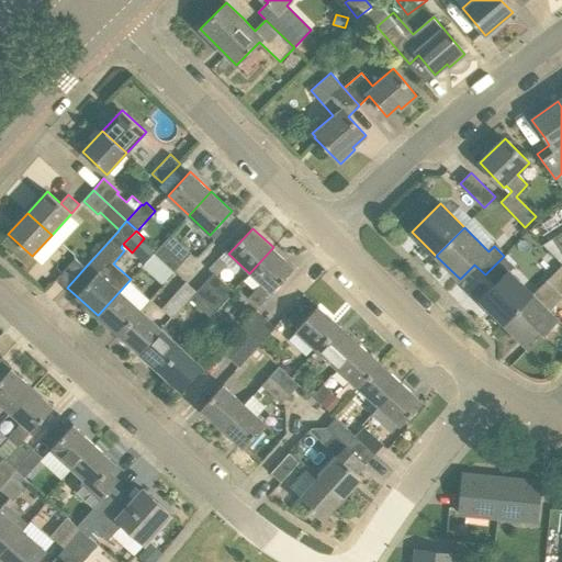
[(561,261),(561,233),(543,245),(561,261)]
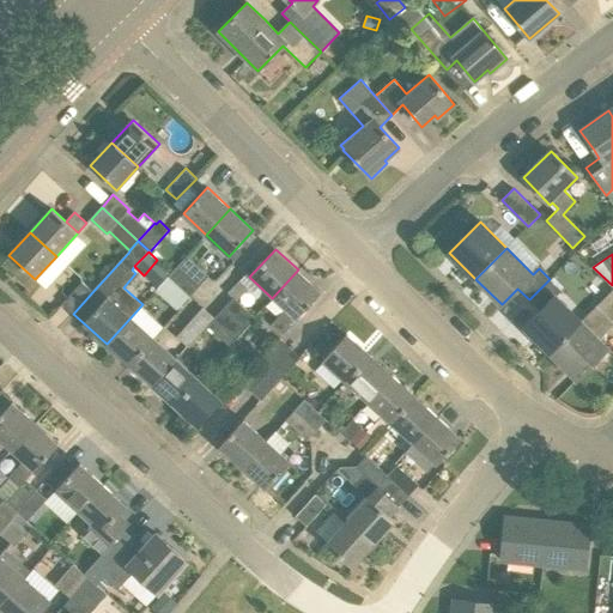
[(177,266),(200,286),(210,275),(187,256),(177,266)]
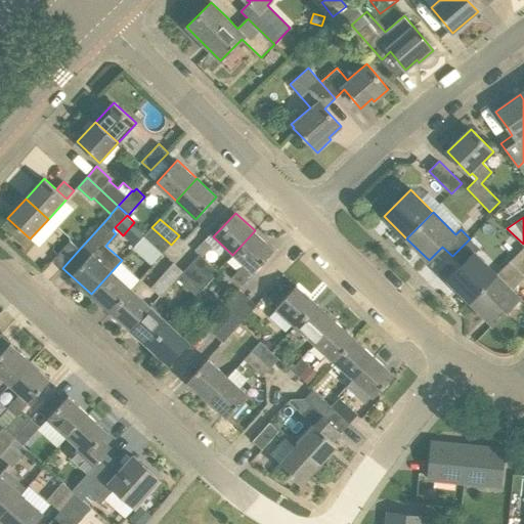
[(153,265),(163,253),(171,245),(151,227),(133,248),(153,265)]
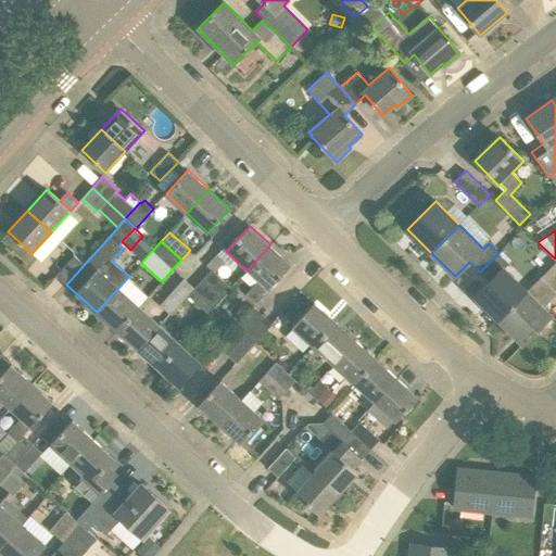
[(291,264),(270,244),(247,270),(258,281),(245,294),(255,303),(291,264)]
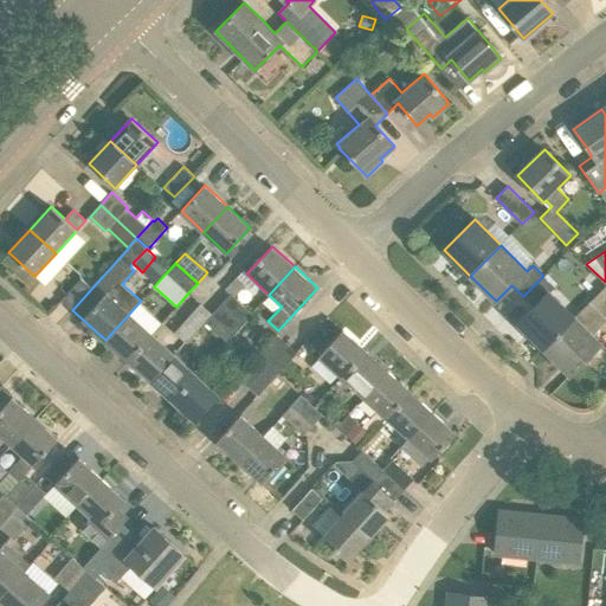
[(545,349),(577,316),(548,288),(552,284),(543,276),(523,296),(534,307),(517,323),(545,349)]
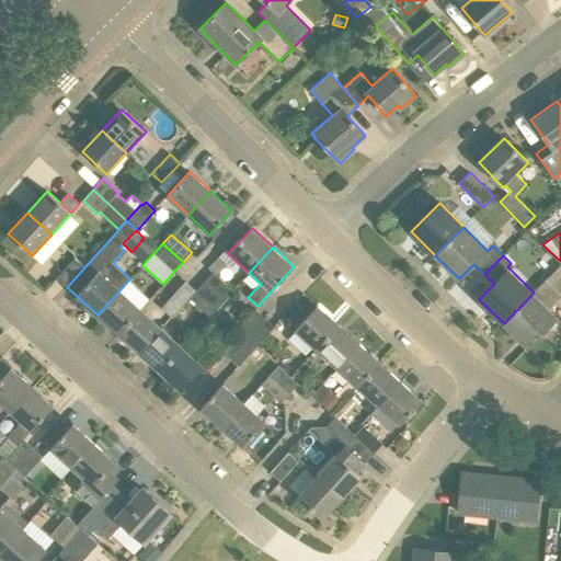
[(84,267),(75,259),(57,277),(67,287),(84,267)]
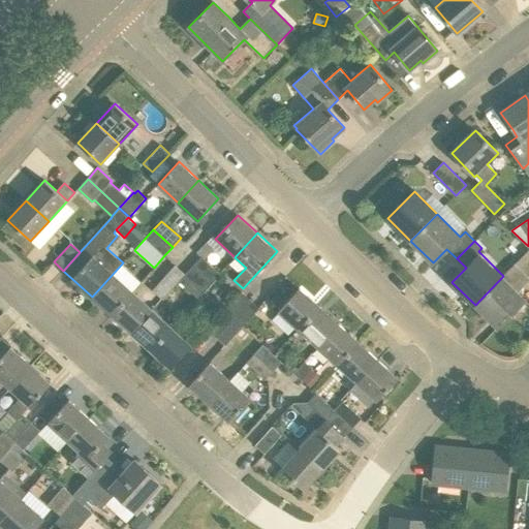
[(528,252),(504,277),(503,276),(475,305),(498,328),(525,301),(517,292),(528,279),(528,252)]
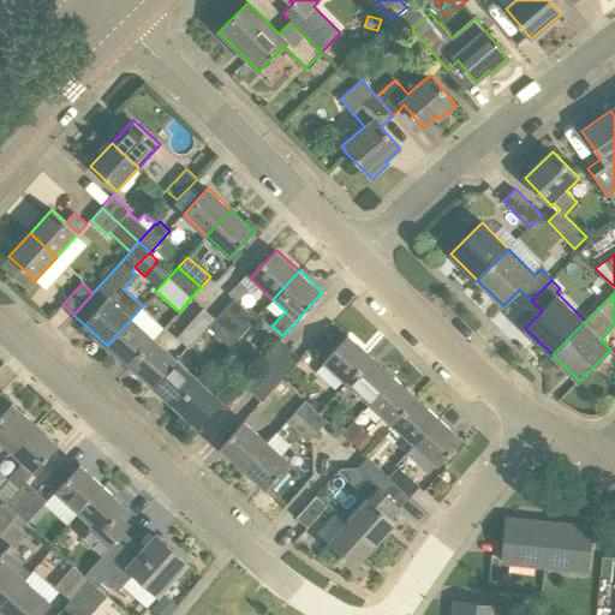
[(257,318),(237,300),(234,298),(225,309),(246,329),(257,318)]
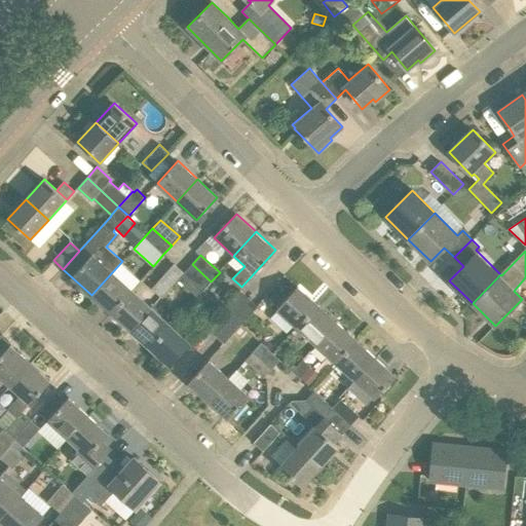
[(110,312),(132,289),(114,272),(123,262),(122,261),(91,295),(110,312)]
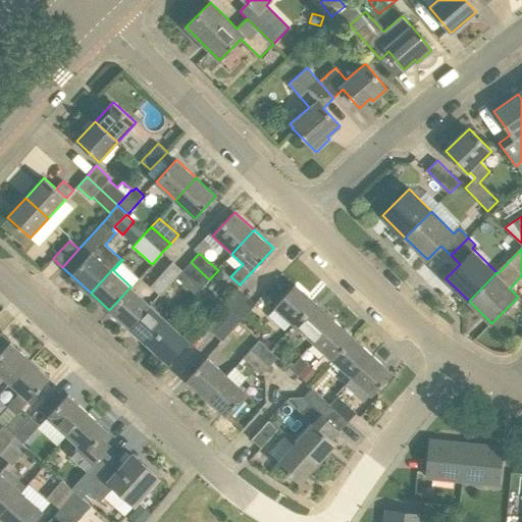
[(175,276),(183,270),(172,261),(150,285),(159,295),(175,276)]
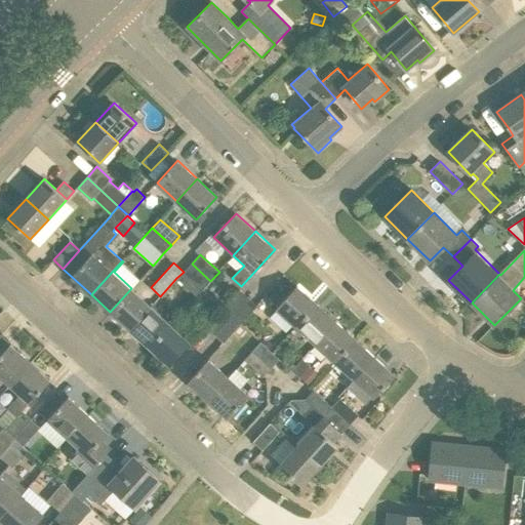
[(165,271),(157,264),(136,285),(152,299),(157,293),(150,287),(165,271)]
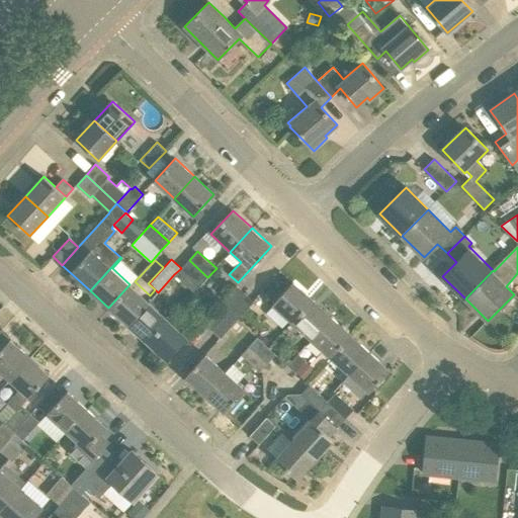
[(193,292),(207,277),(189,260),(181,268),(174,274),(193,292)]
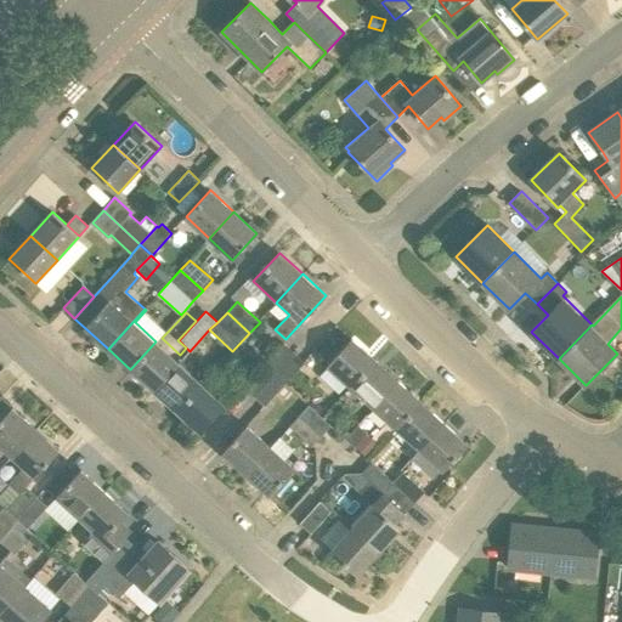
[(351,388),(375,361),(352,339),(327,366),(351,388)]
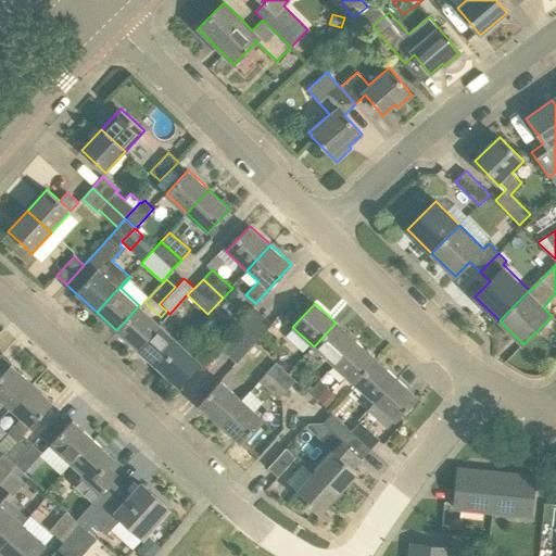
[(137,349),(160,324),(139,305),(116,330),(137,349)]
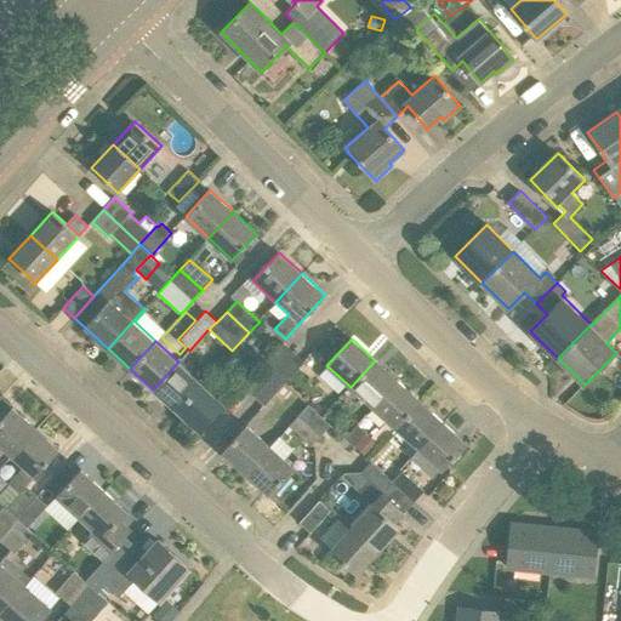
[(274,375),(295,352),(284,342),(263,365),(274,375)]
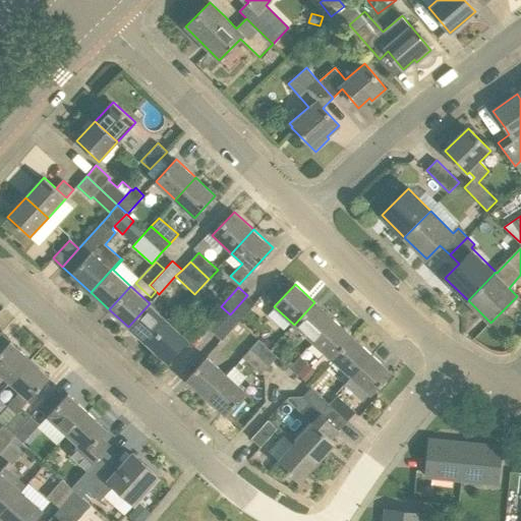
[(230,314),(238,322),(255,303),(247,295),(230,314)]
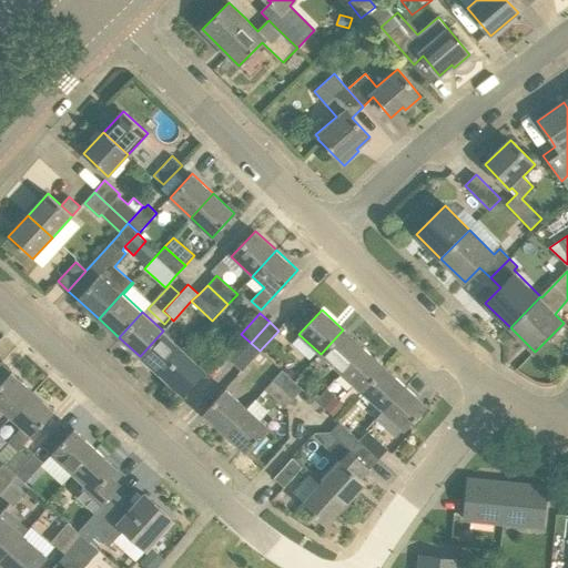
[(342,373),(364,348),(343,330),(321,354),(342,373)]
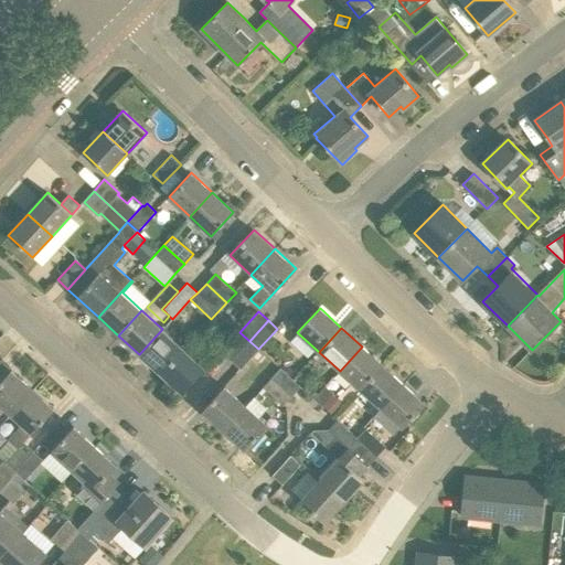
[(161,374),(184,349),(162,329),(139,354),(161,374)]
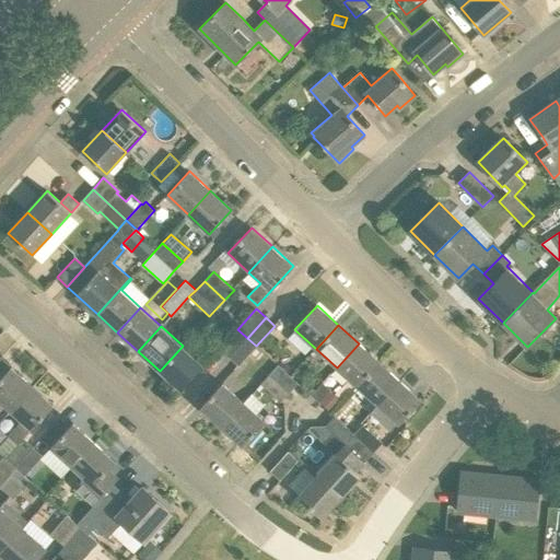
[(230,358),(247,338),(237,329),(220,349),(230,358)]
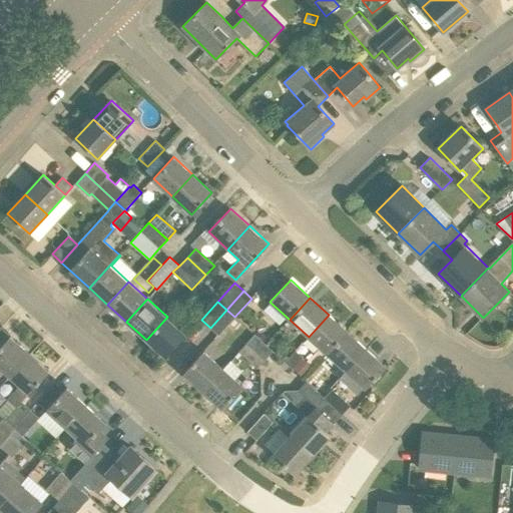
[(218,335),(227,325),(234,318),(234,317),(226,310),(210,328),(218,335)]
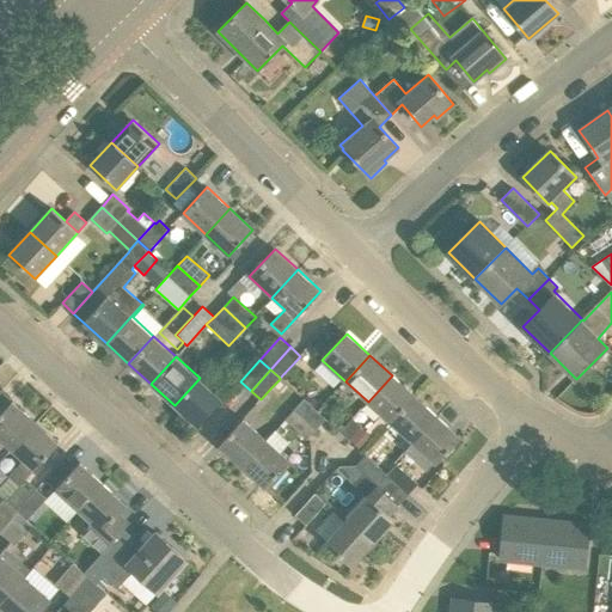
[(390,422),(415,396),(392,375),(368,402),(390,422)]
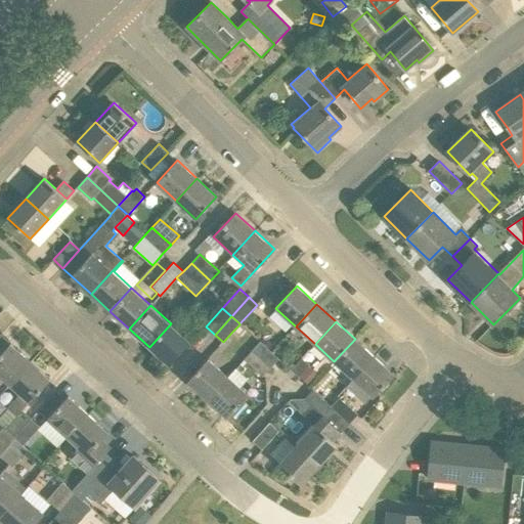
[(169,365),(190,342),(171,323),(149,347),(169,365)]
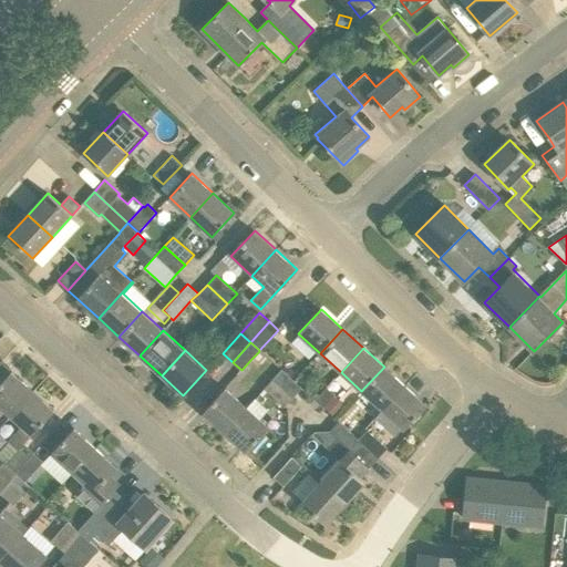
[(259,351),(251,359),(260,367),(264,362),(268,359),(259,351)]
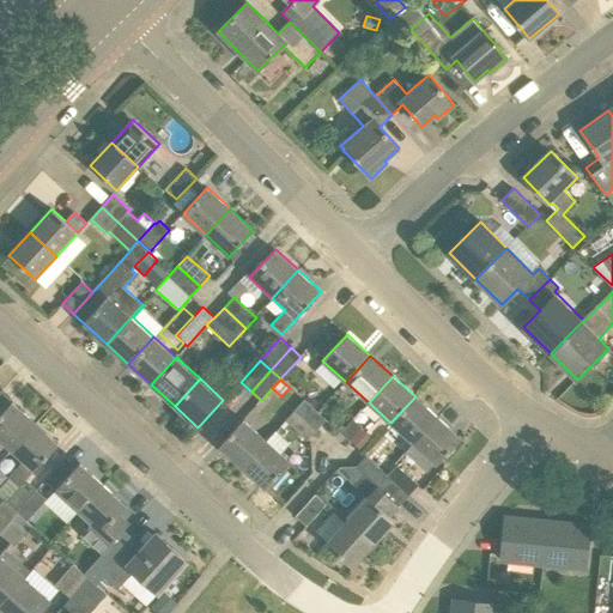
[(413,443),(438,417),(416,396),(390,423),(413,443)]
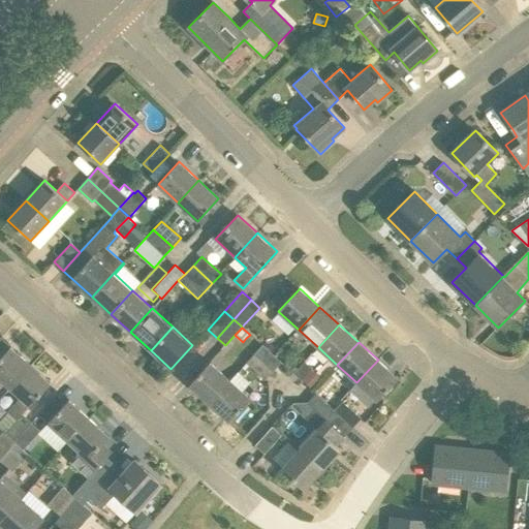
[(255,354),(274,371),(282,363),(262,345),(255,354)]
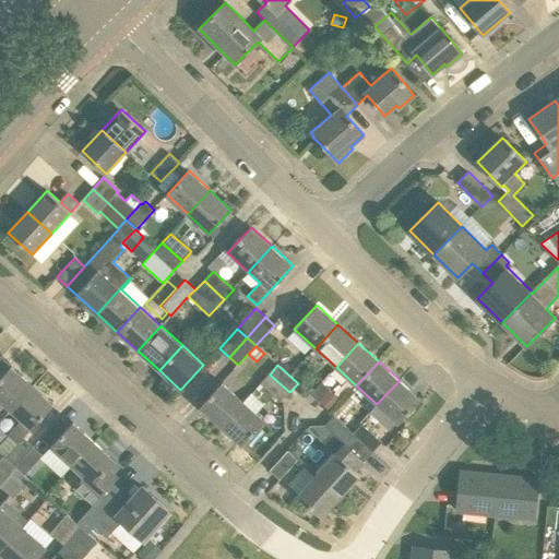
[(0,401),(11,411),(33,385),(11,367),(0,378),(0,401)]
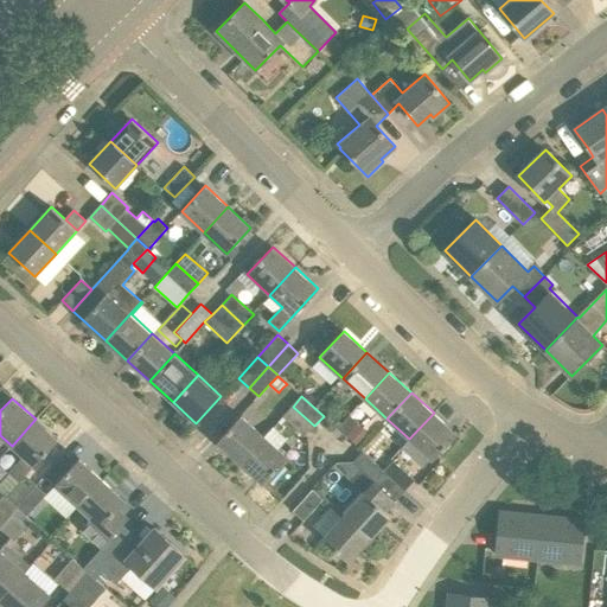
[(305,436),(314,426),(293,407),(283,416),(305,436)]
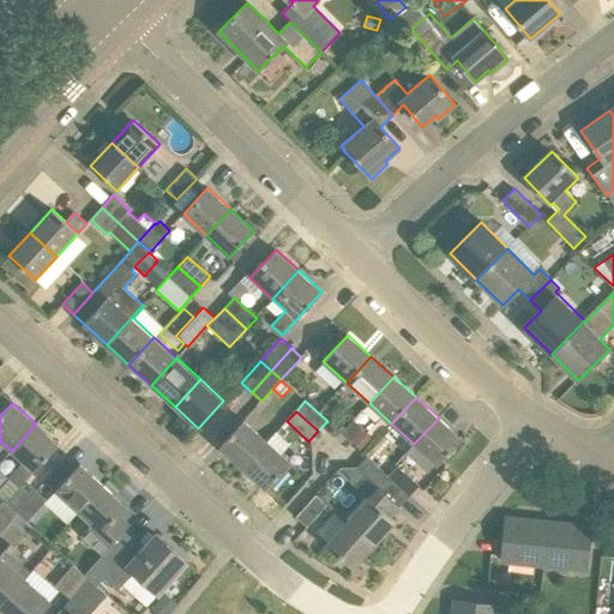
[(439,417),(414,444),(438,465),(462,439),(439,417)]
